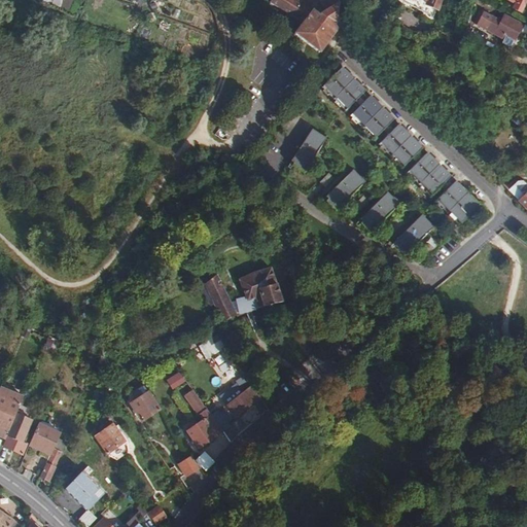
[(337,8),(338,2),(336,0),(320,0),(324,9),(319,13),(299,0),(270,0),(270,1),(302,22),(294,33),(317,53),(341,24),(338,16),(337,8)]
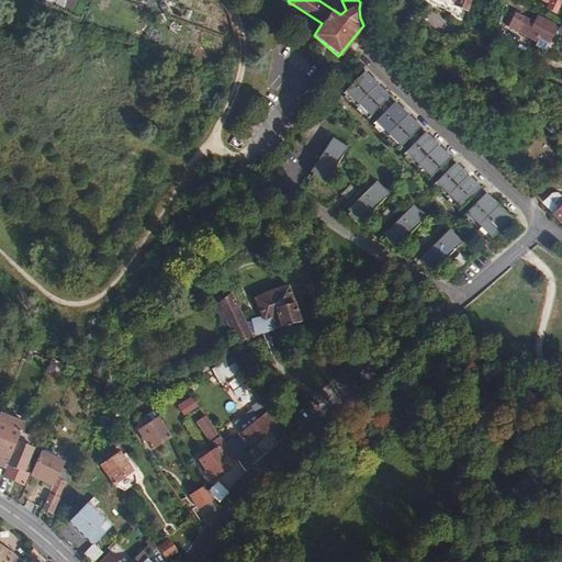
[(473,0),(452,0),(457,2),(457,6),(470,12),(473,0)]
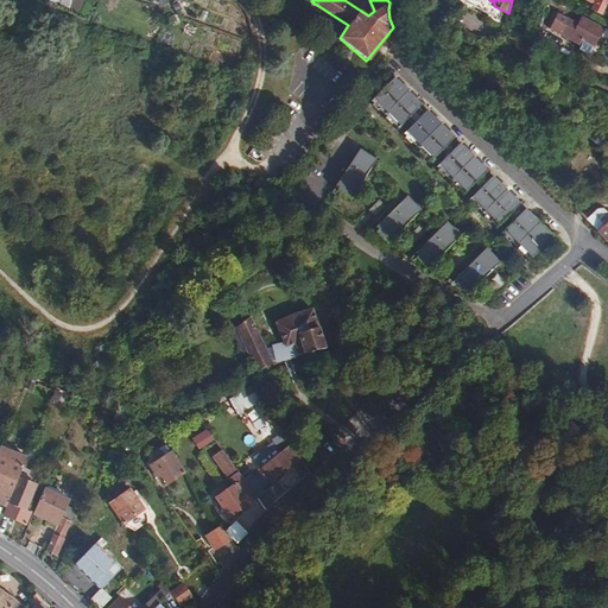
[(607,0),(584,0),(586,0),(594,5),(591,10),(601,14),(607,0)]
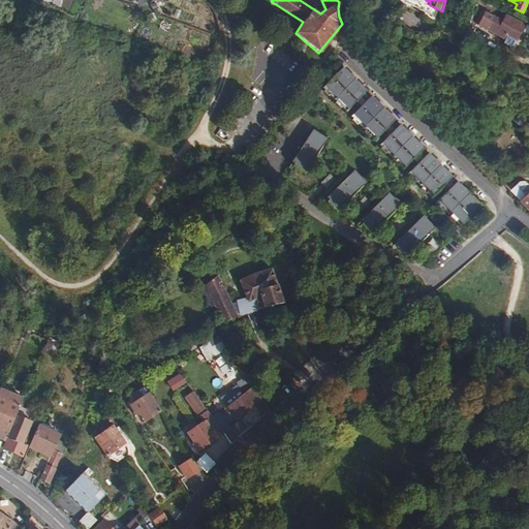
[(494,17),(487,12),(479,26),(488,29),(494,17)]
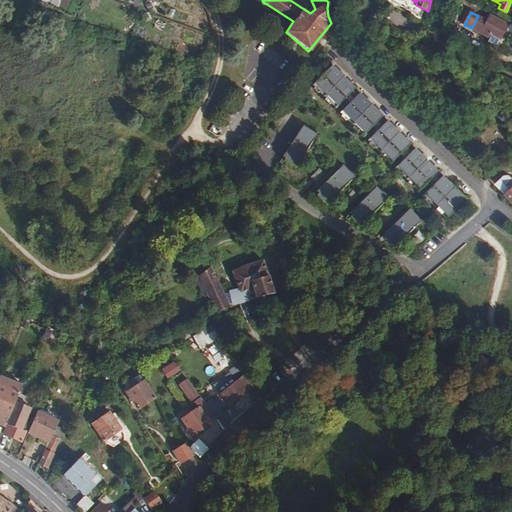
[(487,21),(480,17),(473,30),(487,38),(489,34),(500,39),(508,23),(491,15),(487,21)]
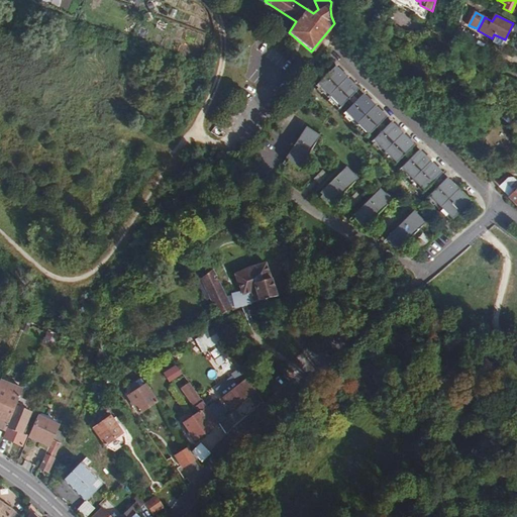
[(338,73),(332,68),(312,88),(314,91),(313,92),(318,97),(319,96),(323,99),(344,79),(338,73)]
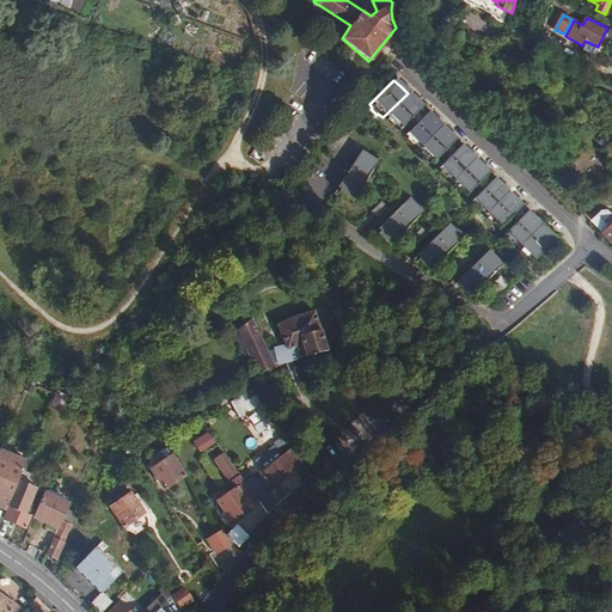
[(415,101),(408,93),(383,117),(385,120),(384,122),(390,128),(391,127),(397,132),(421,106),(415,101)]
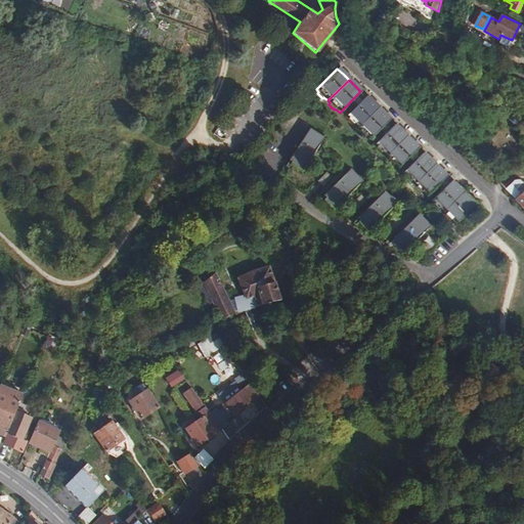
[(372,101),(365,96),(345,118),(347,120),(346,121),(351,126),(352,125),(356,129),(378,107),(372,101)]
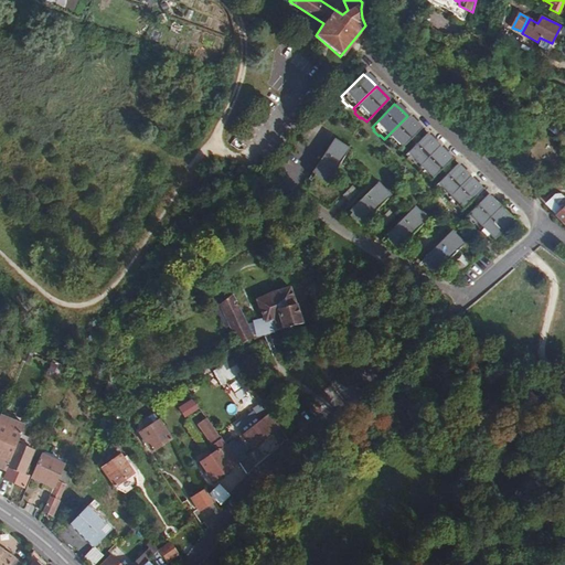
[(414,123),(407,116),(384,139),(386,141),(385,142),(391,148),(392,147),(397,151),(419,128),(414,123)]
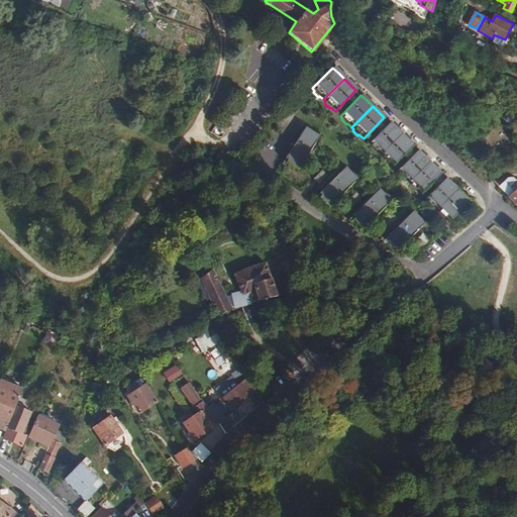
[(395,127),(390,122),(369,143),(371,145),(370,146),(375,151),(377,150),(380,154),(401,133),(395,127)]
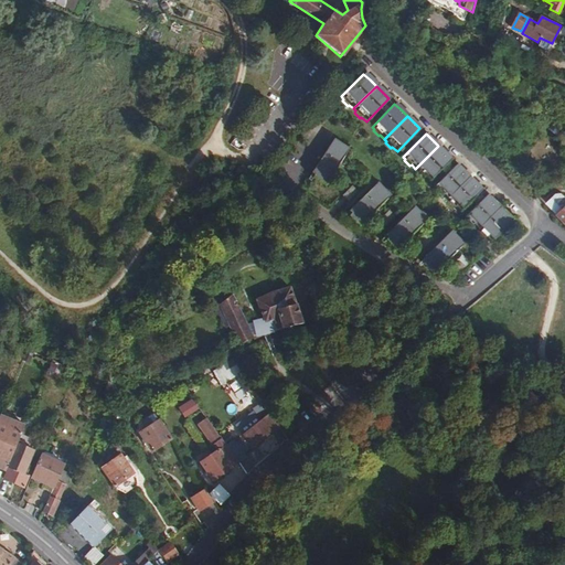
[(336,140),(311,173),(313,176),(311,178),(316,182),(322,187),(350,151),(336,140)]
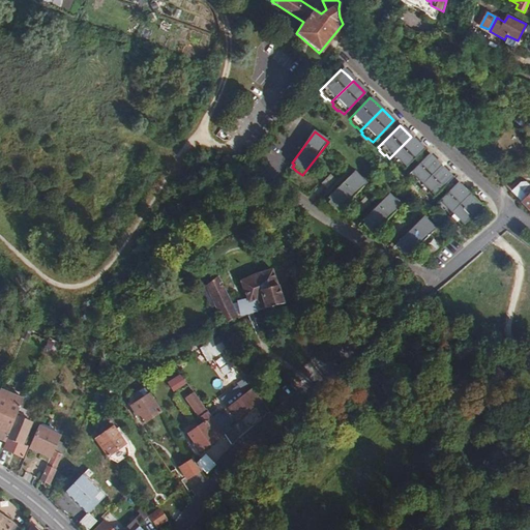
[(460,134),(455,137),(462,143),(466,139),(460,134)]
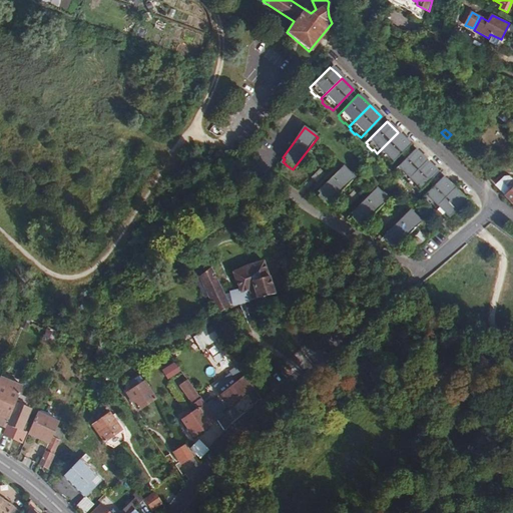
[(404,138),(398,132),(377,153),(379,155),(378,156),(383,161),(385,160),(389,164),(409,143),(404,138)]
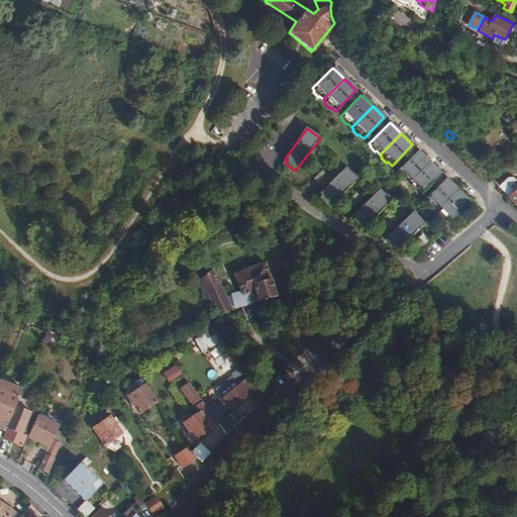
[(423,154),(417,149),(397,171),(399,173),(398,174),(403,179),(404,178),(408,182),(429,161),(423,154)]
